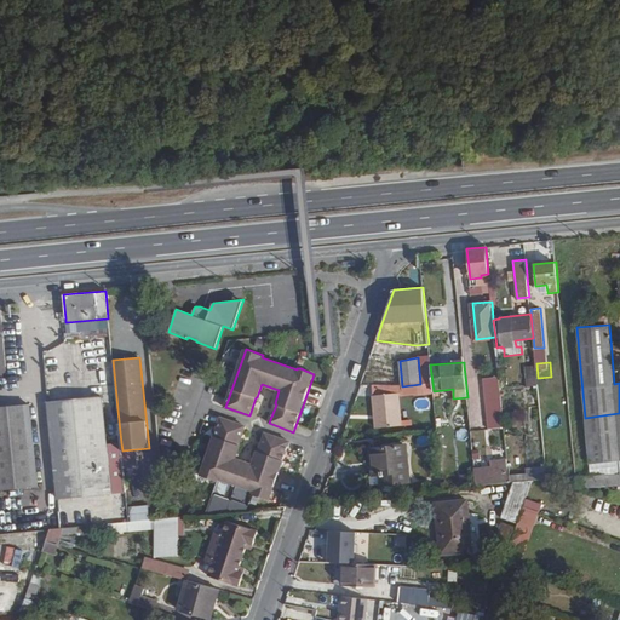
[(538,384),(535,367),(526,368),(527,384),(538,384)]
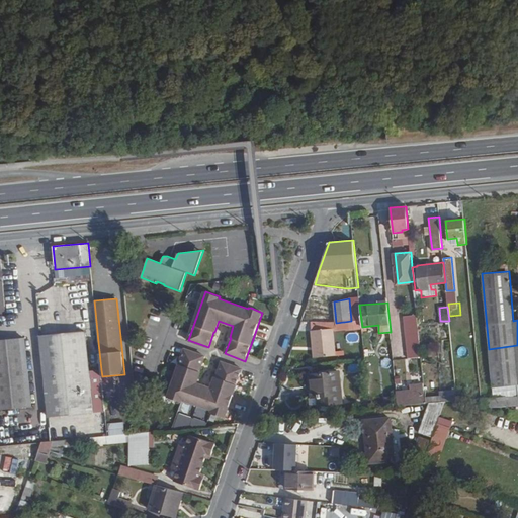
[(320,321),(321,311),(305,311),(305,320),(320,321)]
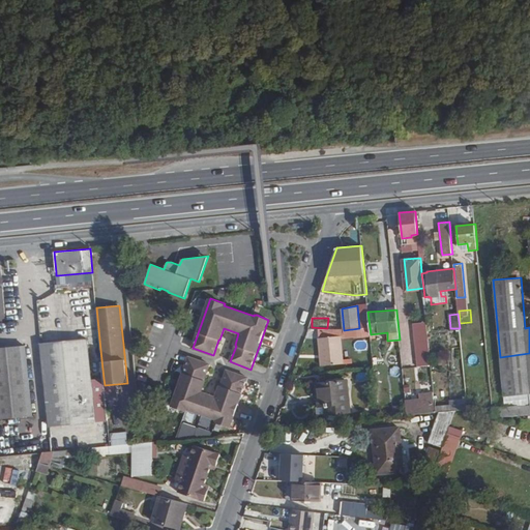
[(417,366),(431,364),(424,322),(411,323),(417,366)]
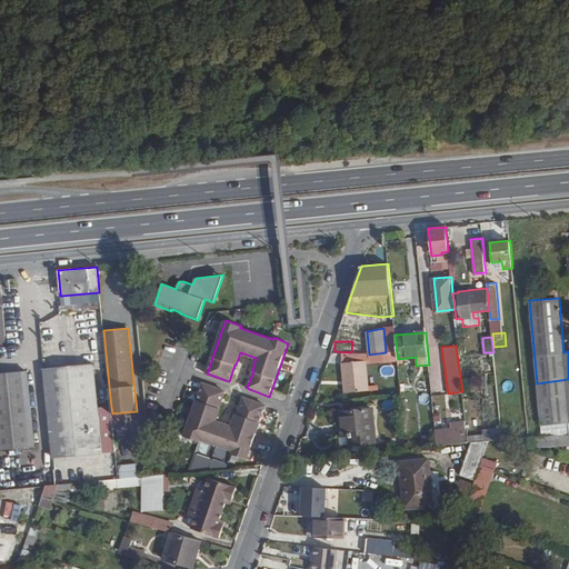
[(378,353),(379,363),(398,361),(398,360),(398,359),(397,351),(386,352),(378,353)]
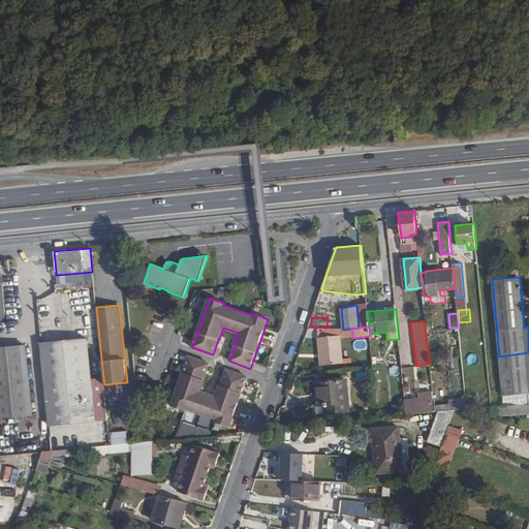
[(319,337),(317,337),(320,366),(352,362),(352,358),(343,359),(341,335),(350,334),(350,329),(343,330),(340,330),(318,329),(319,337)]
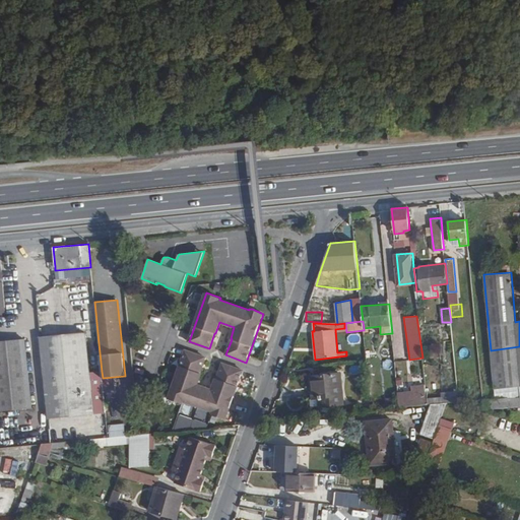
[(93,413),(89,373),(87,345),(85,332),(40,337),(48,418),(93,413)]
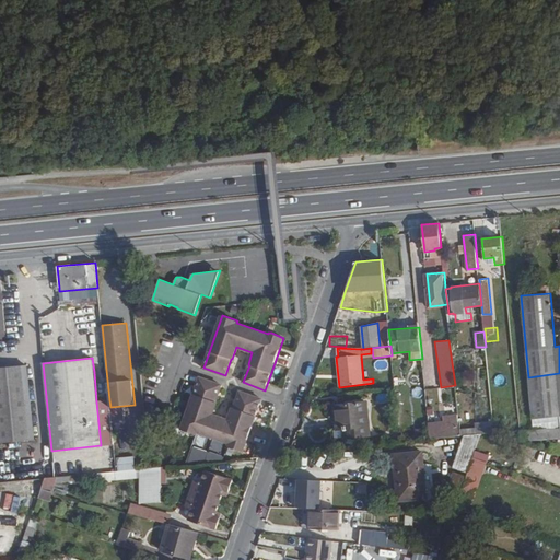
[(27,365),(0,368),(0,442),(34,440),(27,365)]
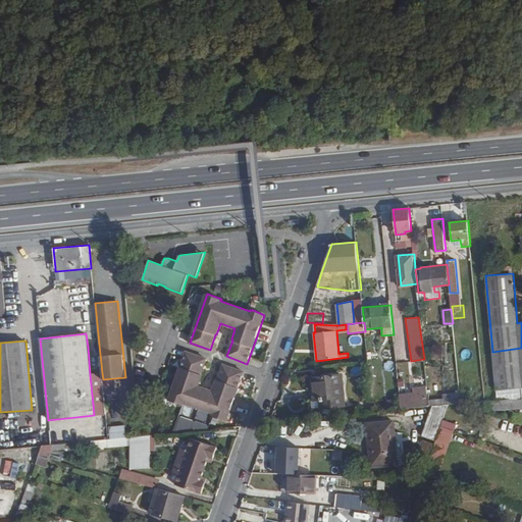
[(90,374),(102,373),(99,345),(88,347),(90,374)]
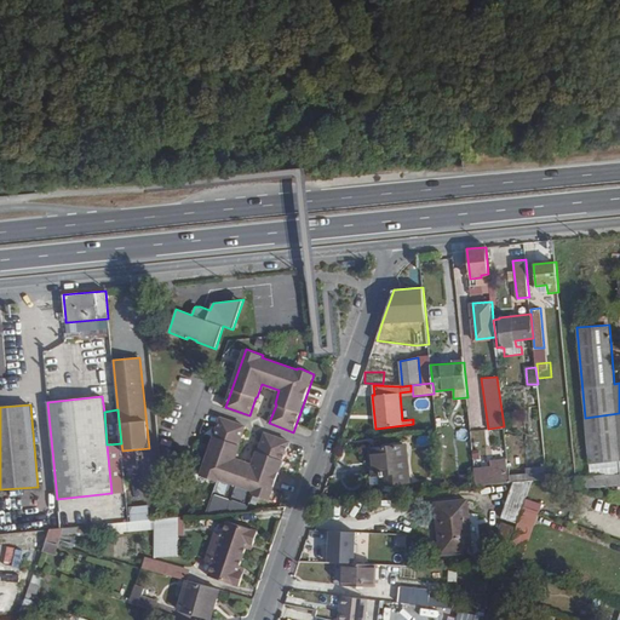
[(619,413),(585,418),(590,464),(619,460),(619,413)]
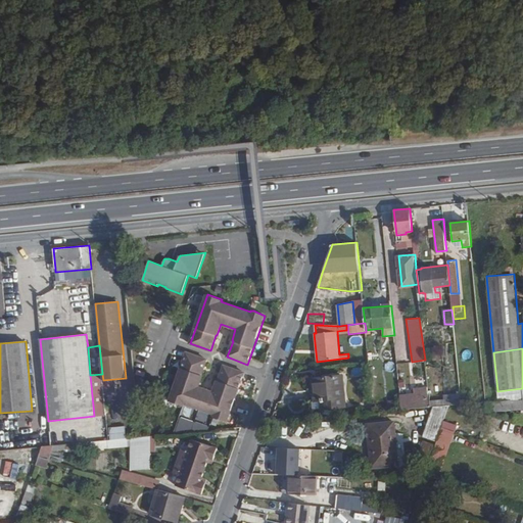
[(207,360),(187,352),(177,381),(176,383),(170,401),(184,407),(184,406),(214,416),(212,417),(227,422),(244,373),(225,366),(219,381),(218,381),(214,392),(199,387),(203,376),(201,375),(207,360)]
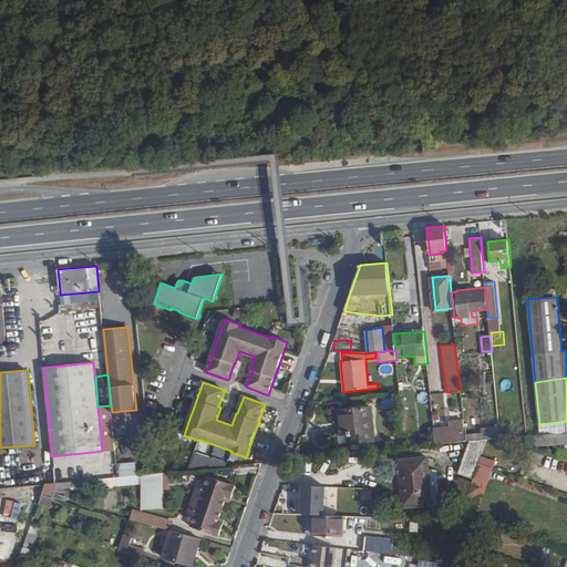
[(112,412),(111,405),(98,406),(102,451),(115,450),(112,412)]
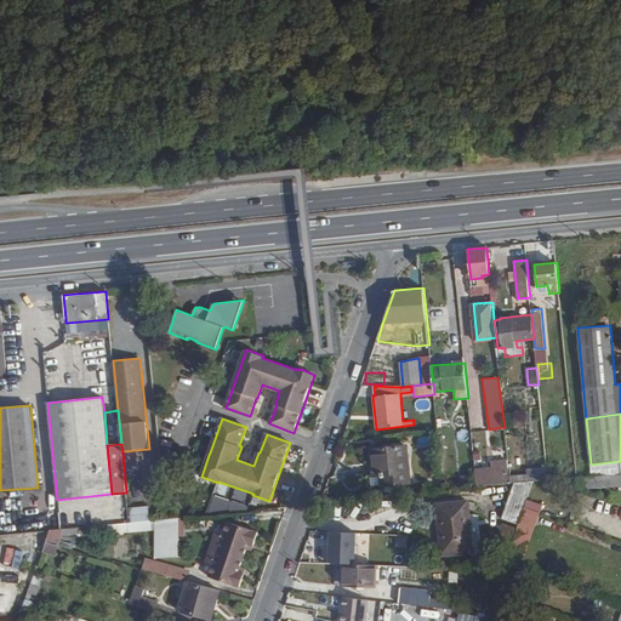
[(370,449),(372,478),(381,477),(381,485),(411,483),(408,445),(370,449)]
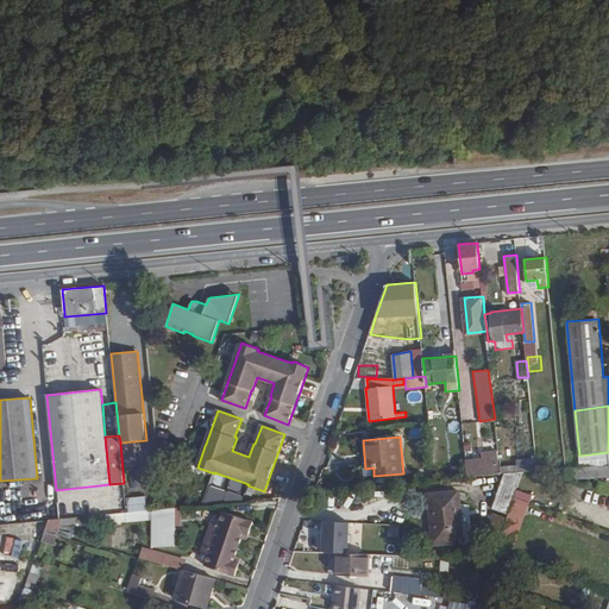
[(466,462),(469,477),(501,473),(500,473),(500,466),(498,452),(482,453),(483,459),(466,462)]
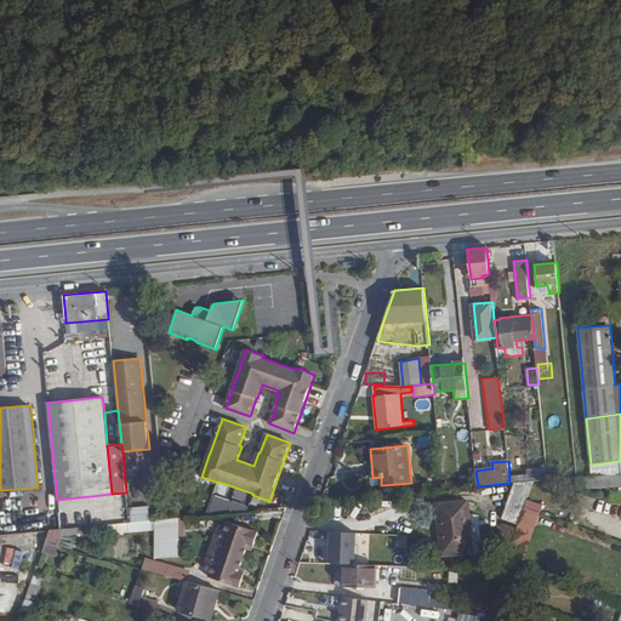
[(528,474),(510,476),(511,483),(547,479),(546,467),(528,468),(528,474)]
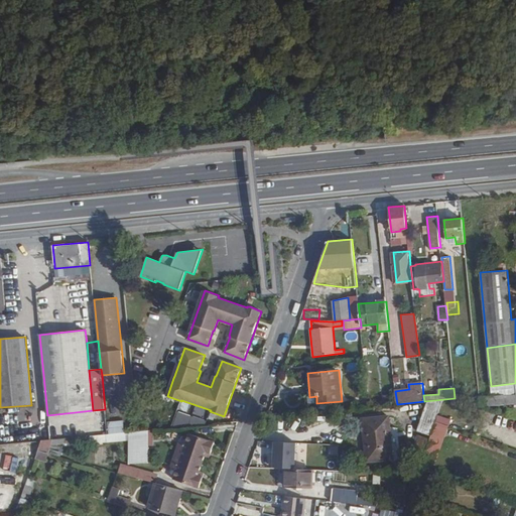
[(515,393),(479,397),(480,406),(515,403),(515,393)]
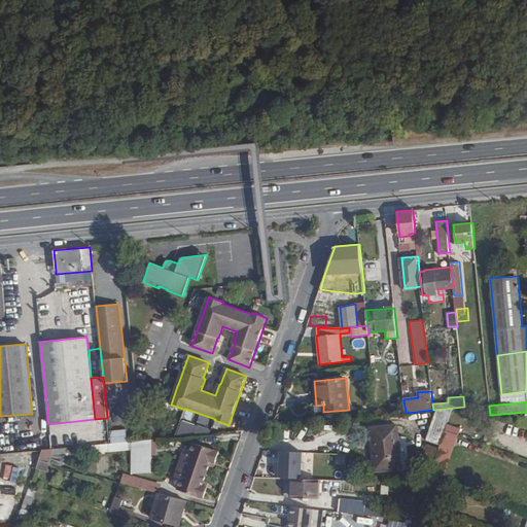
[(453,409),(446,430),(455,433),(464,408),(453,409)]
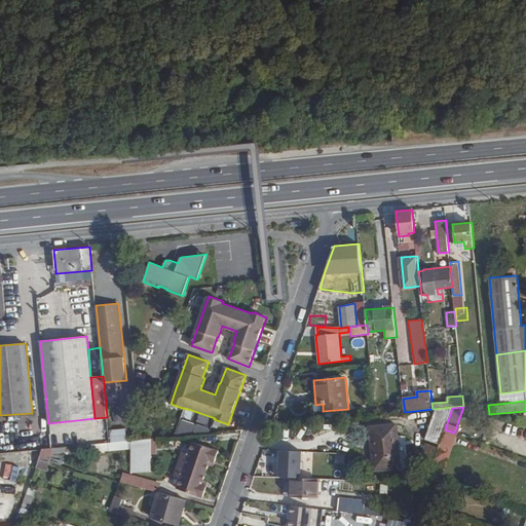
[(452,408),(436,409),(424,439),(439,444),(452,408)]
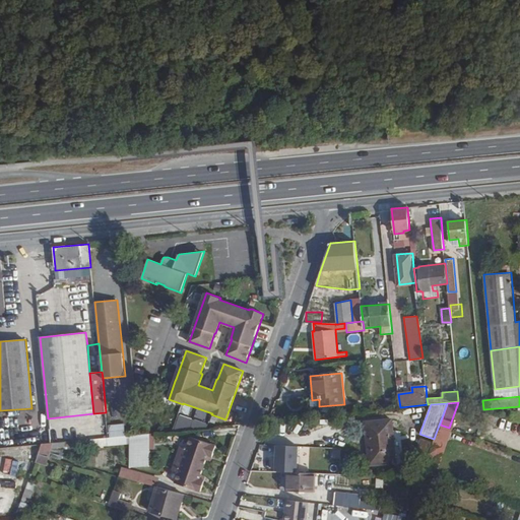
[(180,408),(179,417),(192,418),(193,410),(180,408)]
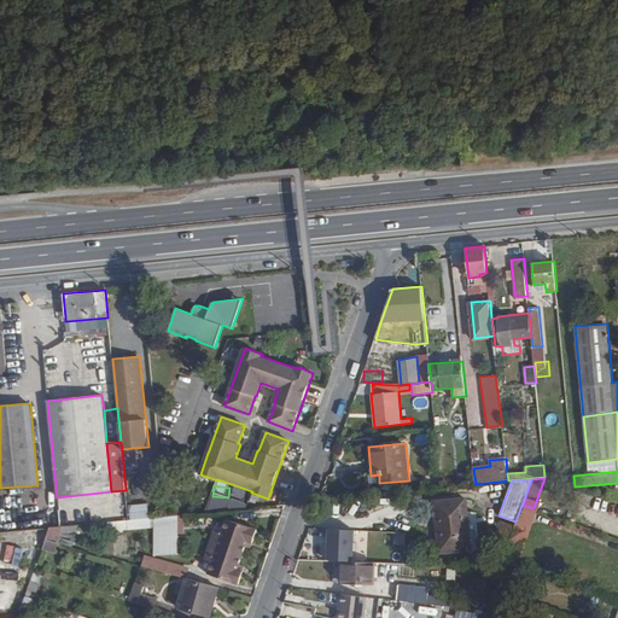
[(617,489),(608,489),(607,499),(617,501),(617,489)]
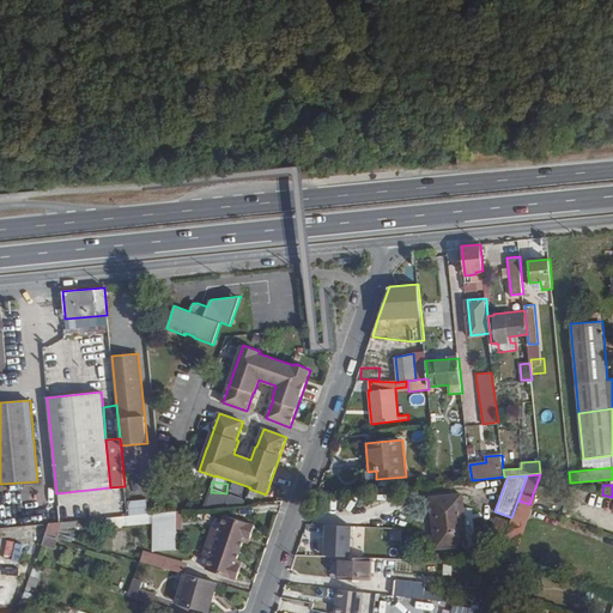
[(431,498),(432,514),(437,514),(441,548),(467,545),(462,493),(431,498)]
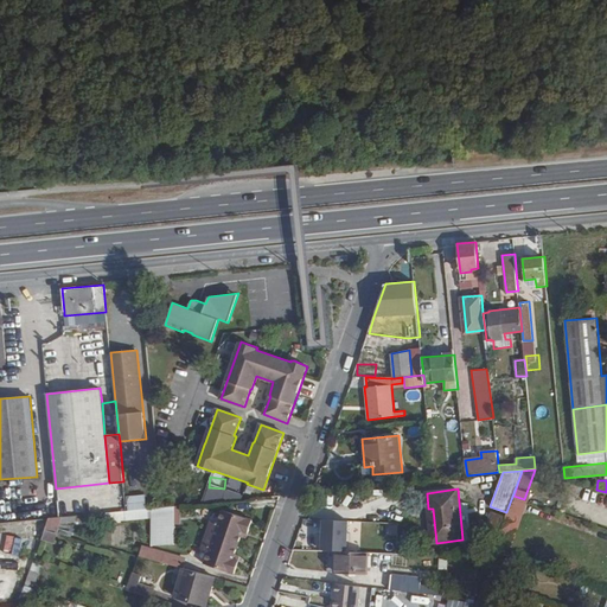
[(199,505),(198,515),(208,516),(209,506),(199,505)]
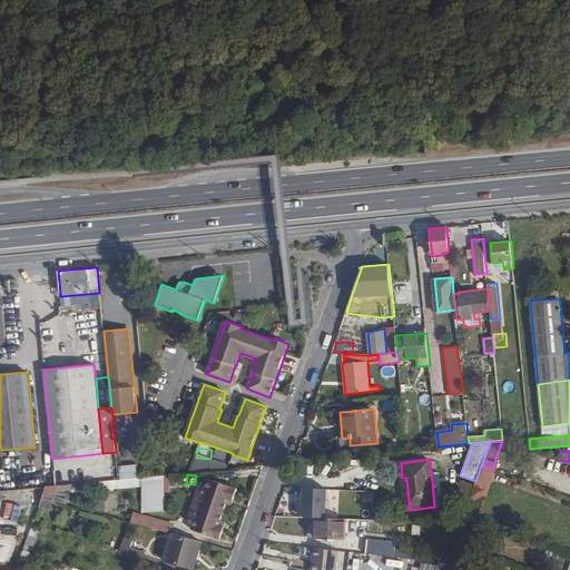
[(144,478),(144,484),(143,512),(163,512),(164,475),(150,477),(144,477),(144,478)]
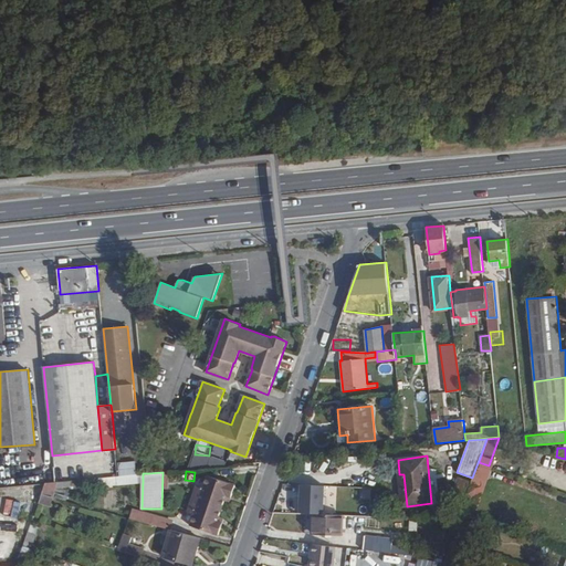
[(208,475),(203,486),(203,488),(196,485),(187,511),(194,513),(190,525),(219,535),(223,522),(219,521),(227,496),(231,498),(236,484),(208,475)]
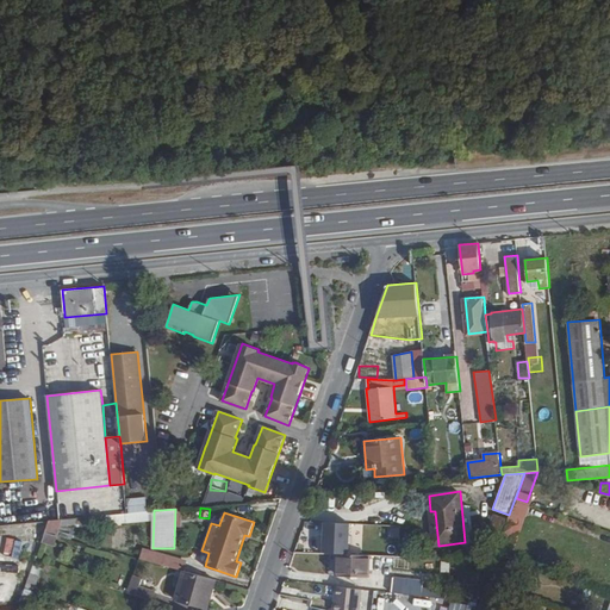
[(492,514),(485,535),(498,540),(505,517),(492,514)]
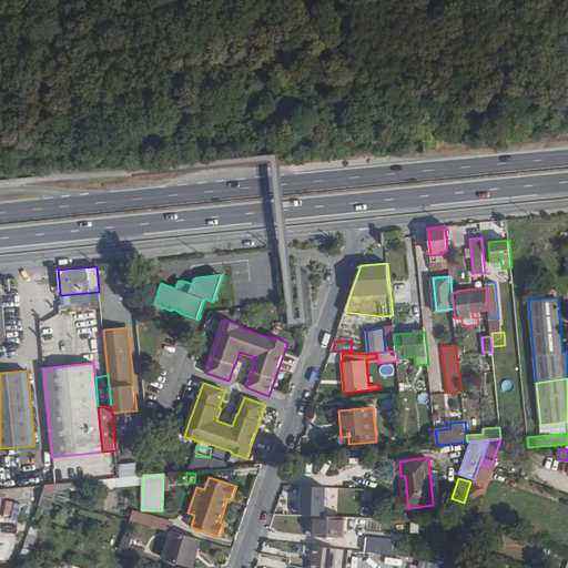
[(42,496),(54,498),(57,490),(71,488),(71,483),(47,485),(42,496)]
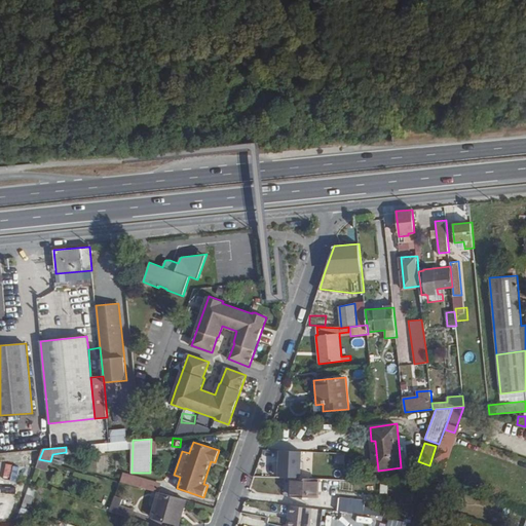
[(50,461),(39,459),(36,467),(47,472),(50,461)]
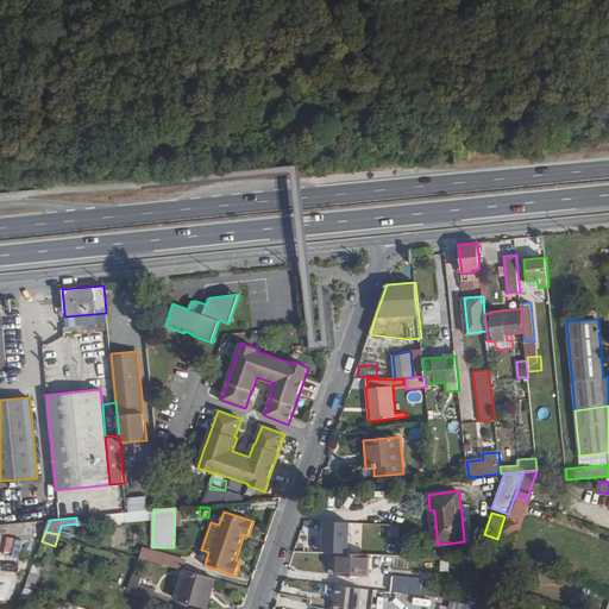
[(181,571),(184,559),(140,546),(137,558),(181,571)]
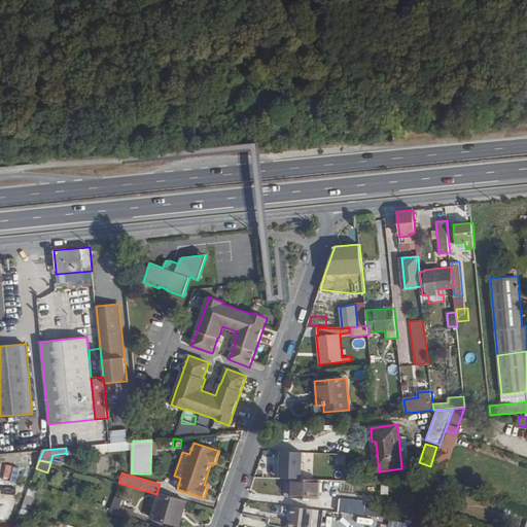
[(291,478),(290,497),(319,498),(319,480),(291,478)]
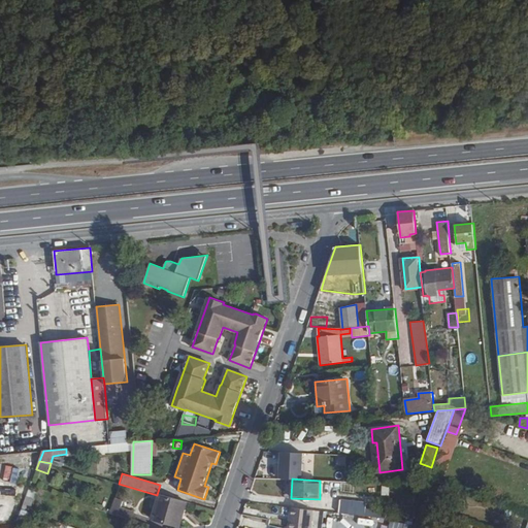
[(389,497),(389,488),(381,488),(380,497),(389,497)]
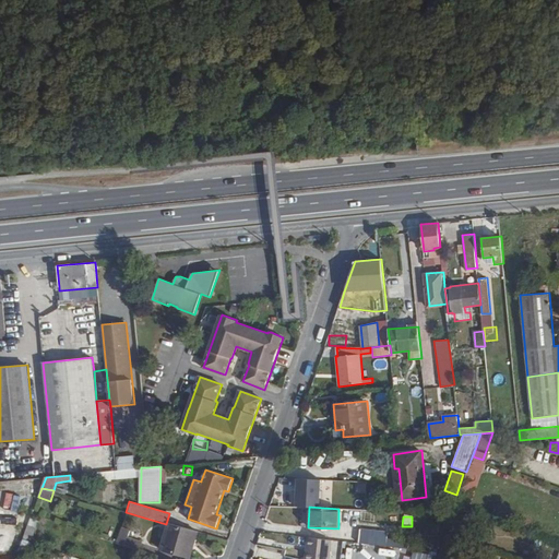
[(463,537),(467,525),(455,521),(451,533),(463,537)]
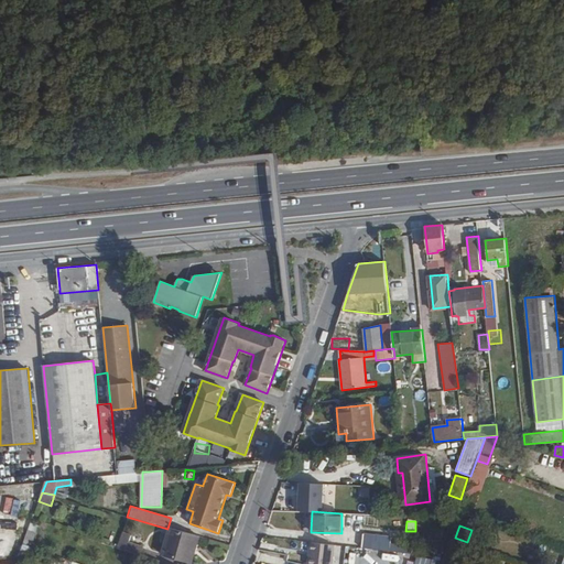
[(169,528),(161,554),(190,562),(193,551),(196,552),(201,537),(169,528)]
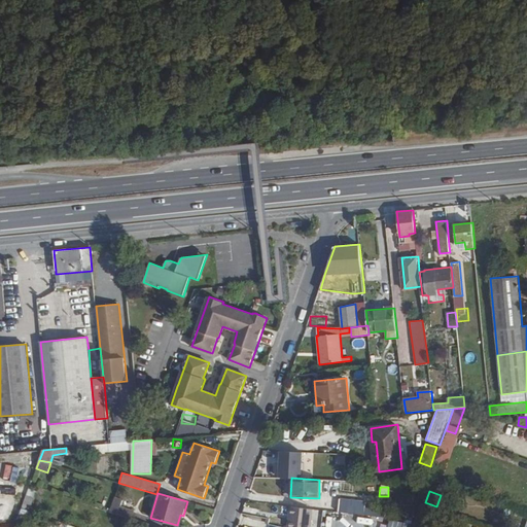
[(28,494),(23,508),(30,511),(35,496),(28,494)]
